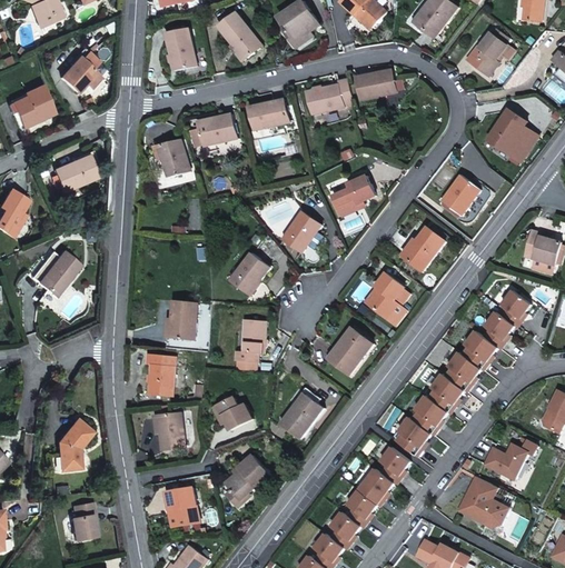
[(21,0),(28,2),(29,5),(31,3),(33,8),(27,10),(36,28),(60,17),(51,0),(21,0)]
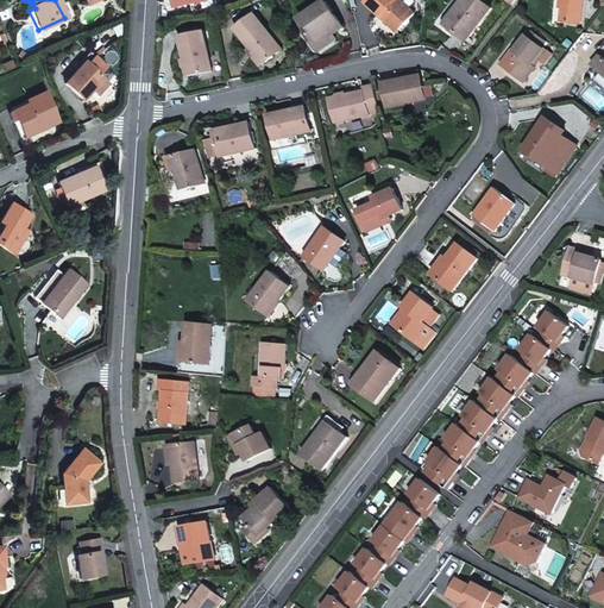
[(328,31),(338,24),(322,0),(296,18),(304,30),(314,43),(329,33),(328,31)]
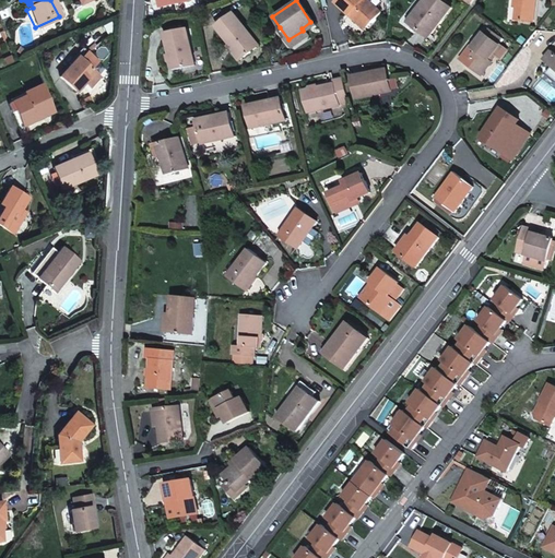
[(332,0),(331,1),(344,14),(347,12),(362,25),(376,11),(365,0),(332,0)]
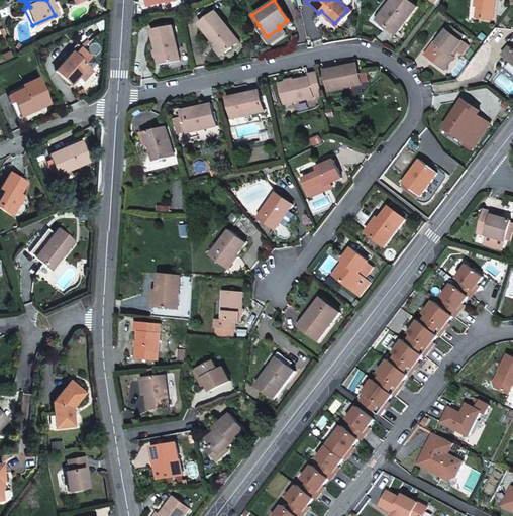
[(389,0),(380,13),(383,15),(378,22),(379,22),(393,33),(414,6),(405,0),(389,0)]
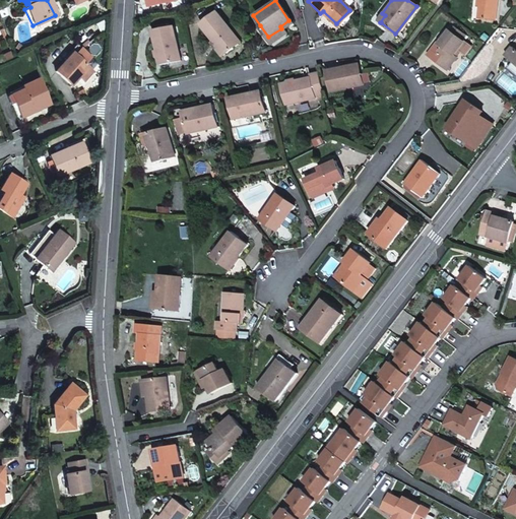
[(474,0),(474,1),(477,2),(476,6),(475,17),(492,19),(494,0),(474,0)]
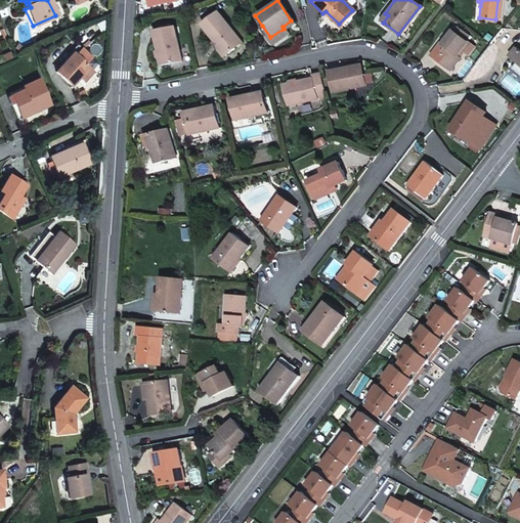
[(197,25),(209,42),(211,40),(221,54),(239,41),(215,10),(197,25)]
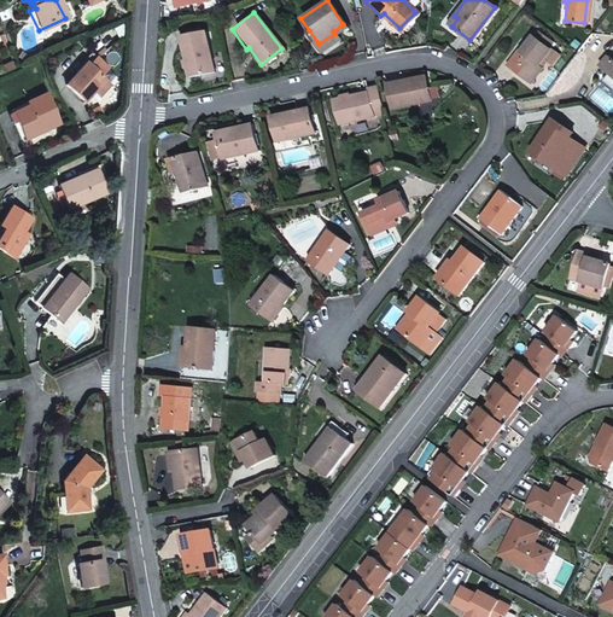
[(457,18),(454,16),(451,12),(443,22),(451,28),(453,27),(451,27),(457,18)]
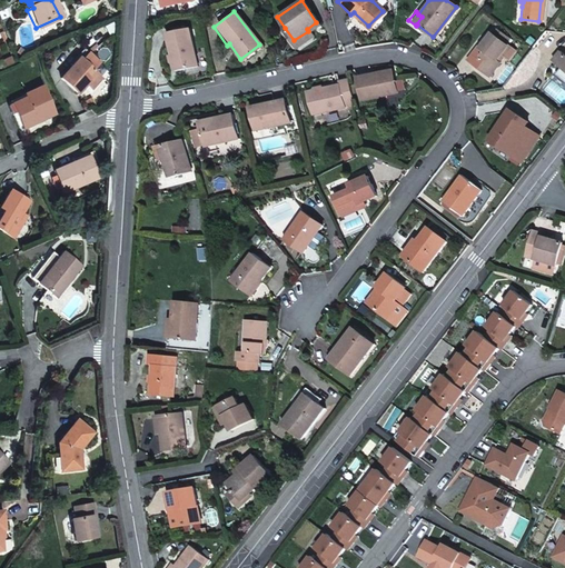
[(354,12),(350,15),(366,29),(368,26),(354,12)]
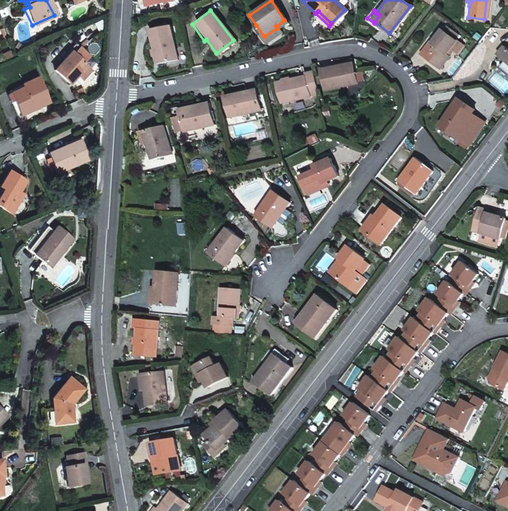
[(286,22),(284,20),(276,26),(277,28),(286,22)]
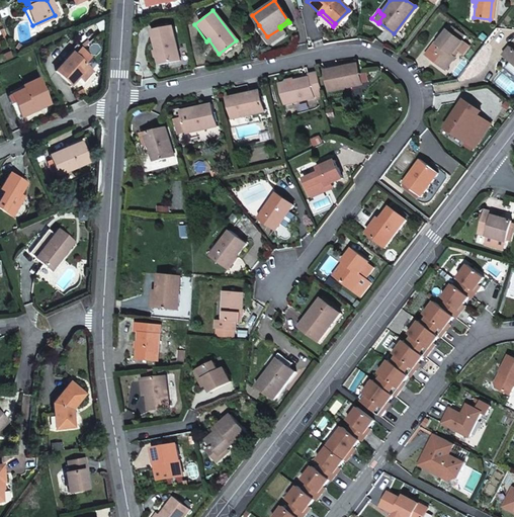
[(156,64),(177,59),(170,25),(149,29),(153,51),(155,51),(156,54),(154,56),(156,64)]
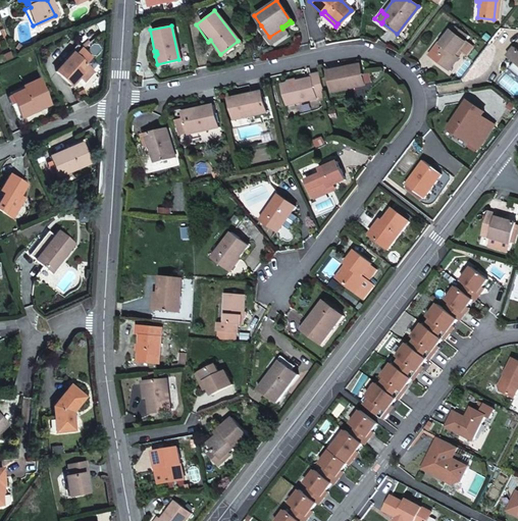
[(286,33),(282,29),(269,37),(261,25),(258,28),(269,44),(286,33)]
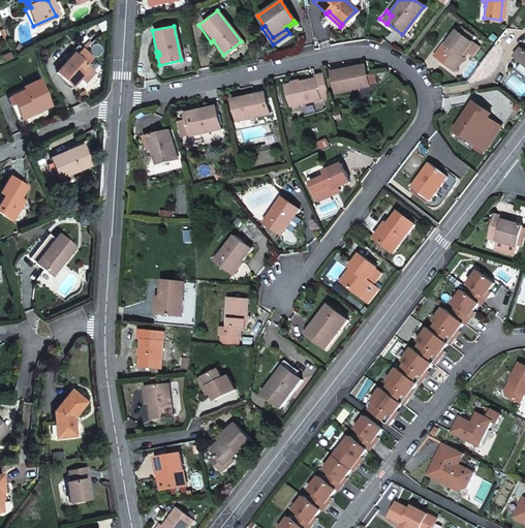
[(461,35),(464,31),(460,28),(457,32),(455,30),(445,42),(443,41),(433,55),(452,70),(463,56),(460,54),(462,51),(469,42),(467,40),(461,35)]
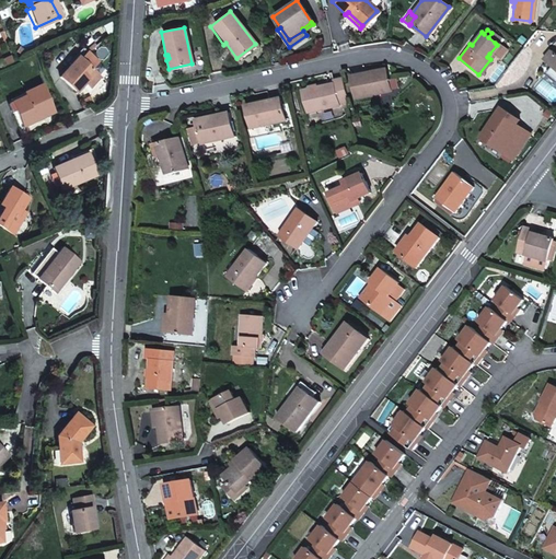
[(498,38),(491,33),(488,37),(495,43),(498,38)]
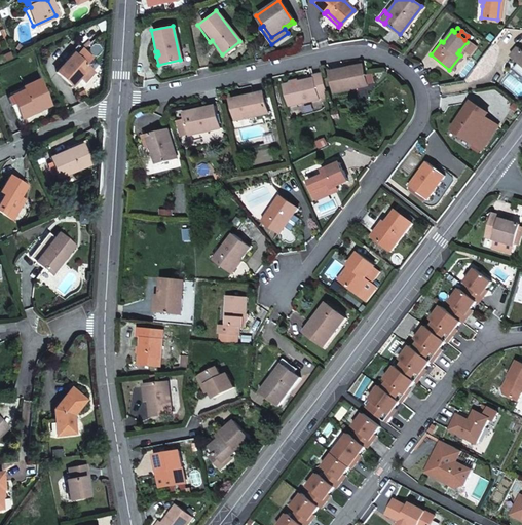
[(212,40),(210,42),(208,43),(218,58),(222,54),(212,40)]
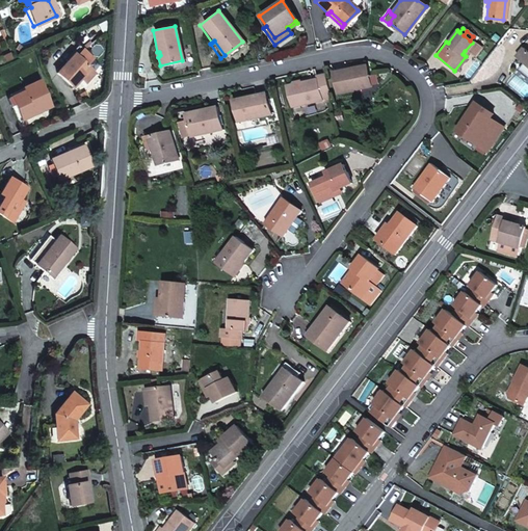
[(477,46),(472,43),(465,51),(470,55),(477,46)]
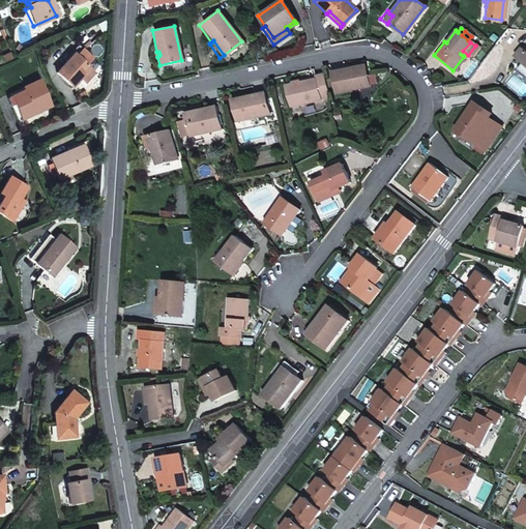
[(512,55),(520,62),(525,66),(525,48),(523,52),(518,48),(512,55)]
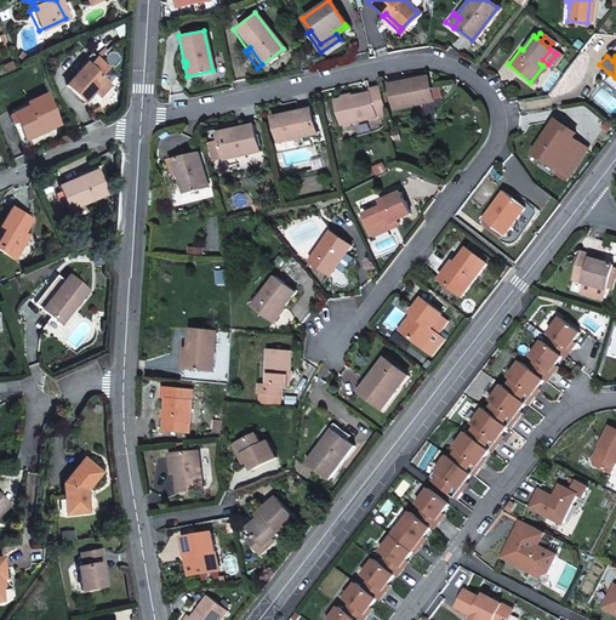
[(81,101),(89,91),(100,79),(81,63),(63,84),(81,101)]
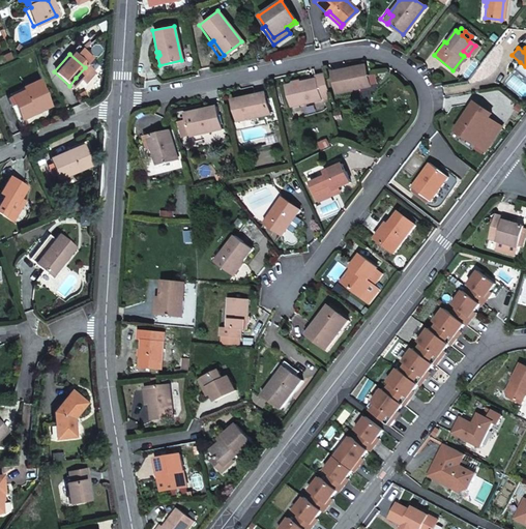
[(525,66),(520,62),(514,68),(525,78),(525,66)]
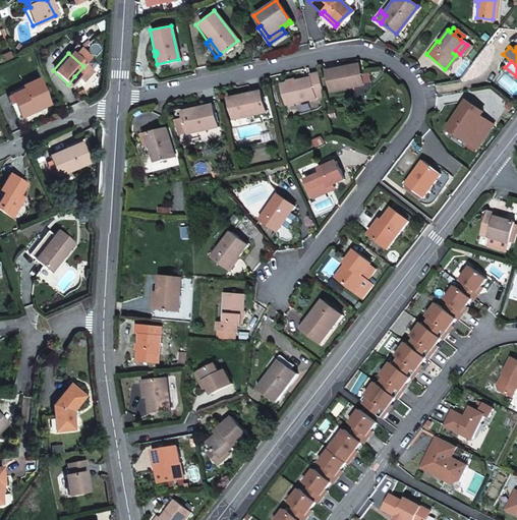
[(360,84),(356,63),(324,70),(328,91),(360,84)]
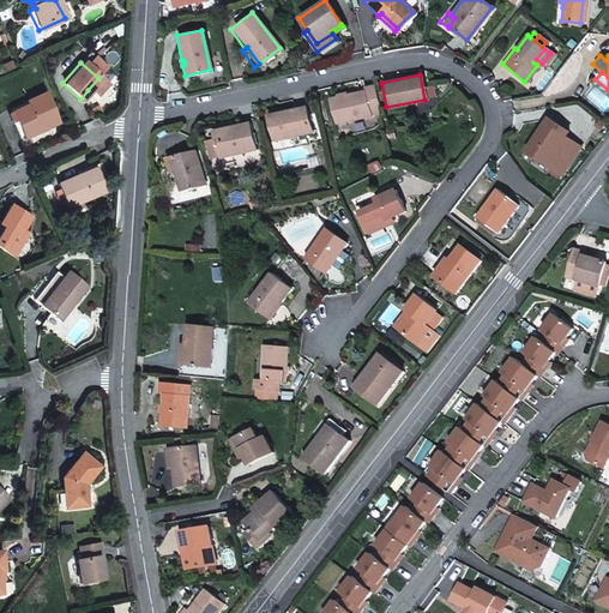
[(98,78),(88,90),(91,92),(101,82),(98,78)]
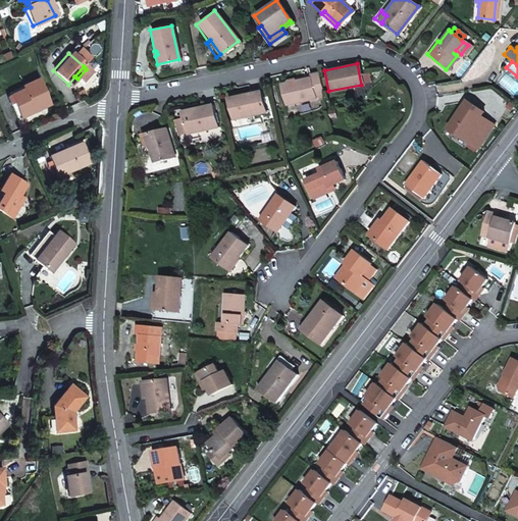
[(283,104),(322,96),(317,71),(307,73),(308,76),(293,81),(293,83),(288,84),(286,82),(278,84),(283,104)]
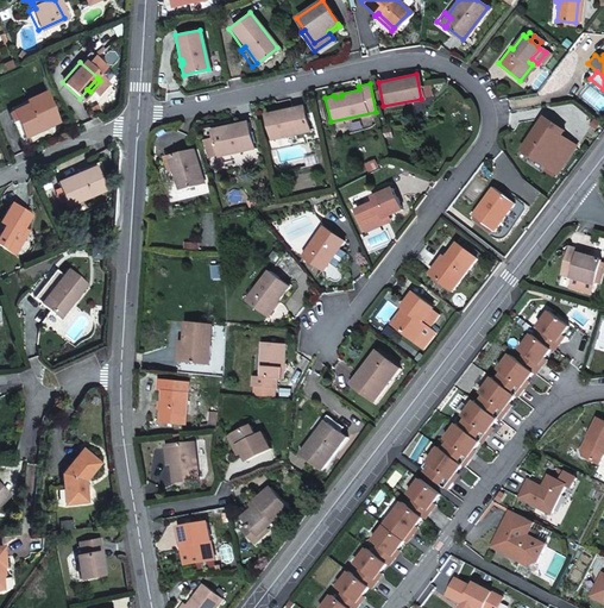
[(24,104),(13,108),(17,118),(14,120),(21,137),(56,121),(42,91),(23,100),(24,104)]
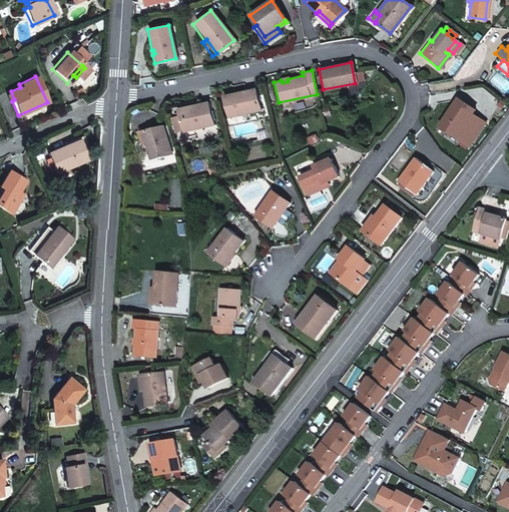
[(245,111),(258,108),(253,89),(222,96),(226,116),(246,112),(245,111)]
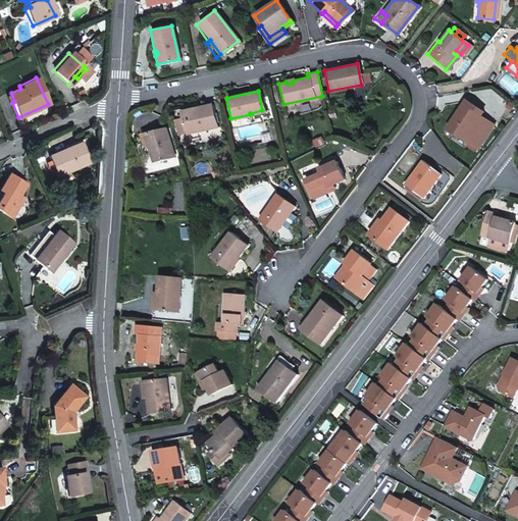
[(452,119),(446,127),(463,139),(464,138),(466,139),(467,142),(476,148),(491,125),(478,116),(475,113),(478,109),(465,100),(460,108),(462,109),(455,119),(452,119)]
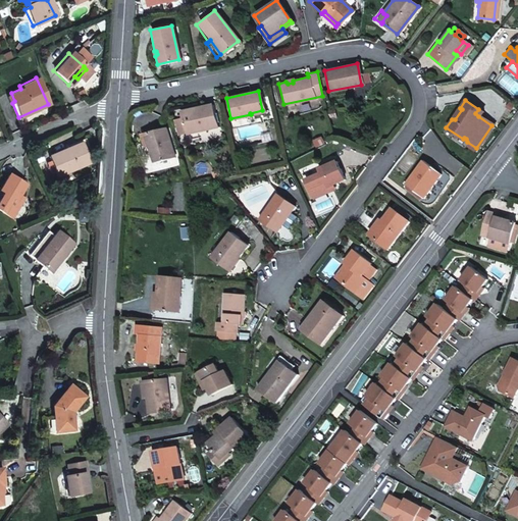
[(210,104),(195,108),(196,110),(179,114),(185,133),(215,126),(210,104)]
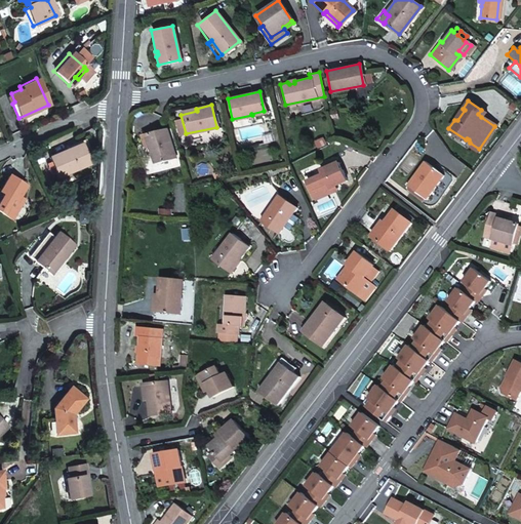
[(148,147),(152,162),(172,158),(165,128),(141,134),(143,144),(148,147)]
